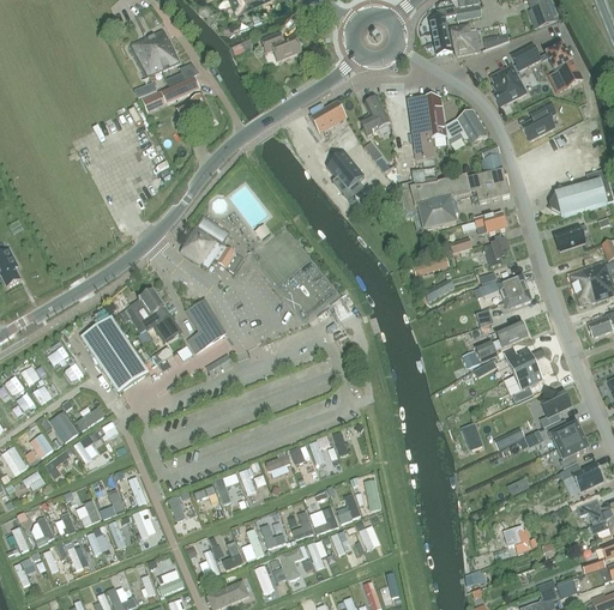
[(238,11),(262,0),(239,0),(233,4),(236,12),(238,11)]
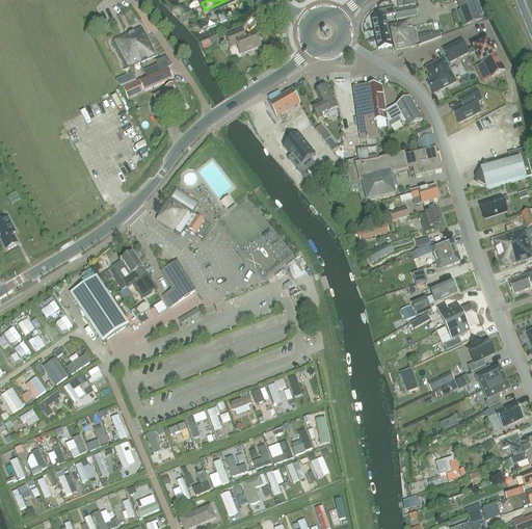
[(457,0),(466,24),(481,18),(474,0),(457,0)]
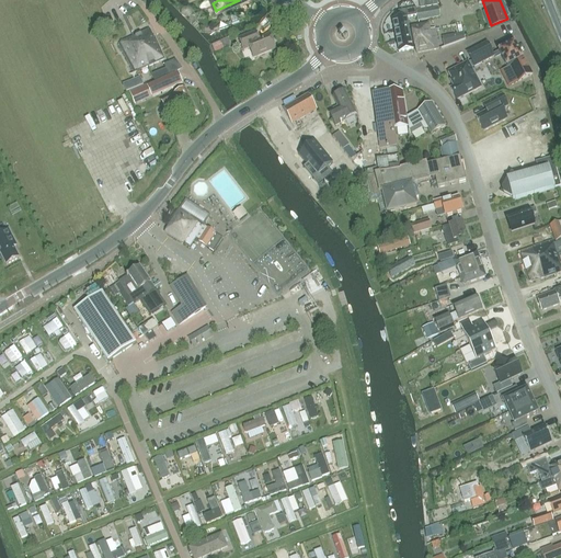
[(181,8),(181,11),(184,14),(187,14),(191,11),(191,8),(187,4),(184,4),(181,8)]
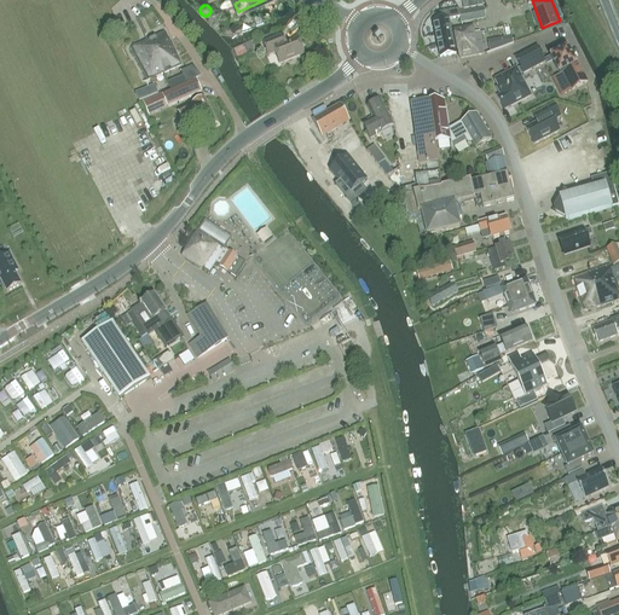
[(460,10),(460,15),(461,21),(486,16),(484,5),(460,10)]
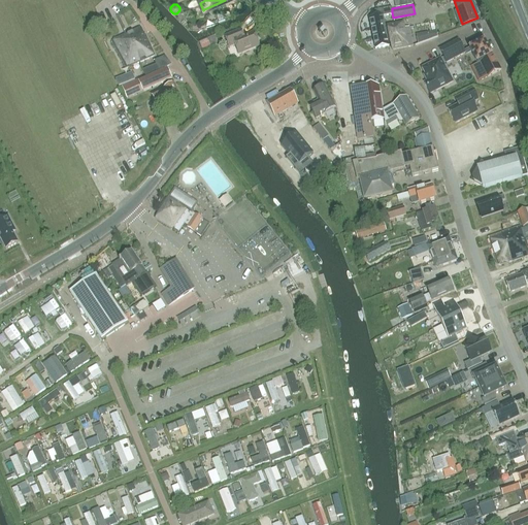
[(375,15),(369,17),(372,28),(375,46),(389,43),(386,25),(384,14),(392,12),(392,8),(392,5),(374,8),(375,15)]
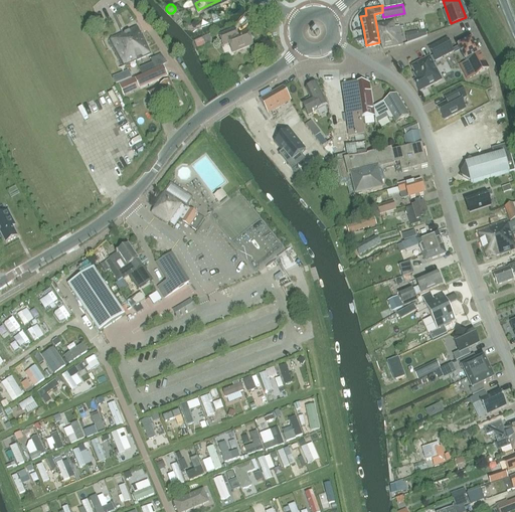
[(382,42),(382,46),(402,42),(399,24),(394,25),(393,19),(377,22),(377,24),(382,42)]
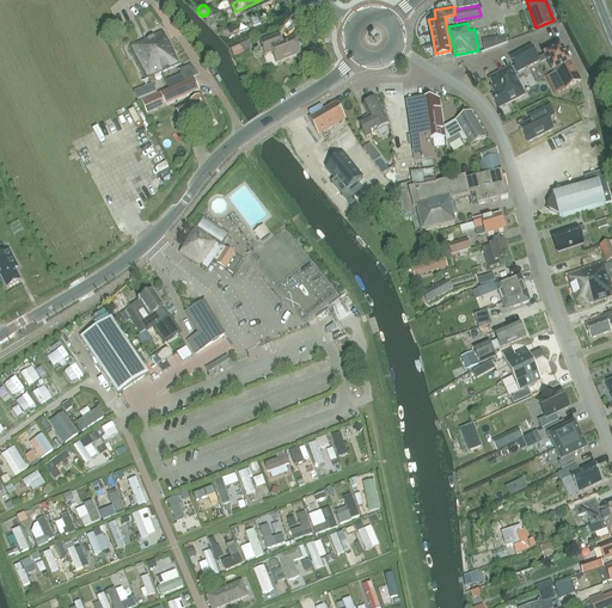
[(179,61),(171,45),(167,37),(166,37),(163,31),(161,31),(161,30),(146,37),(153,53),(155,51),(157,55),(155,56),(161,69),(179,61)]
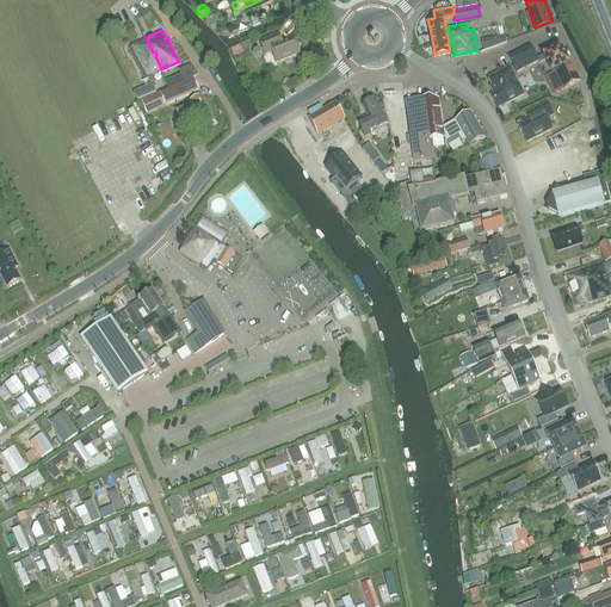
[(482,41),(483,48),(506,41),(505,32),(489,35),(491,39),(482,41)]
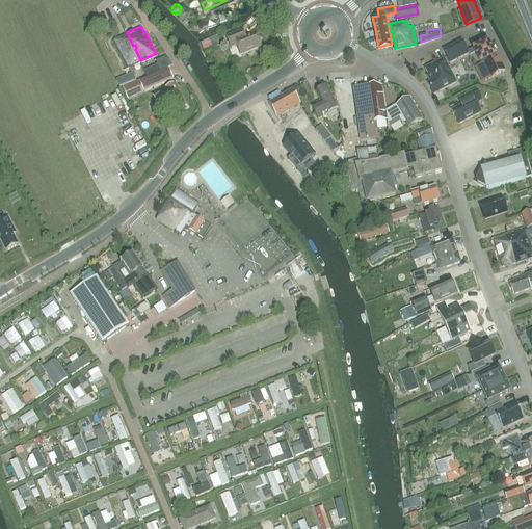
[(240,52),(261,44),(256,30),(243,35),(240,29),(227,34),(231,45),(237,43),(240,52)]
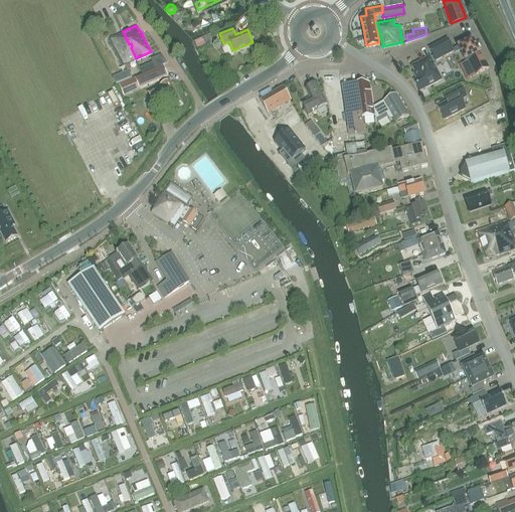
[(123,64),(136,58),(131,47),(132,46),(131,43),(129,44),(123,31),(109,38),(123,64)]
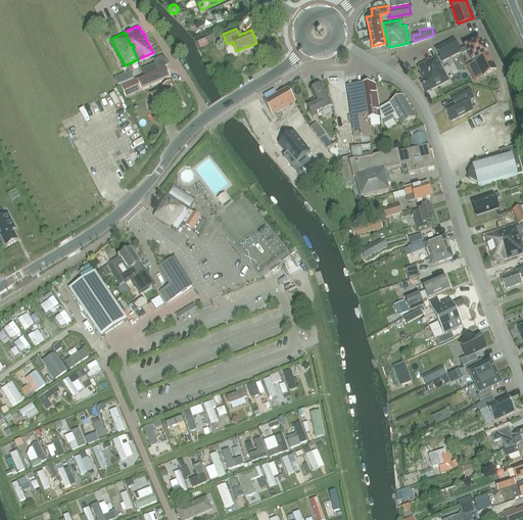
[(420,80),(426,91),(448,79),(439,61),(461,50),(454,38),(435,47),(439,55),(437,56),(436,55),(418,65),(421,72),(420,72),(423,79),(420,80)]
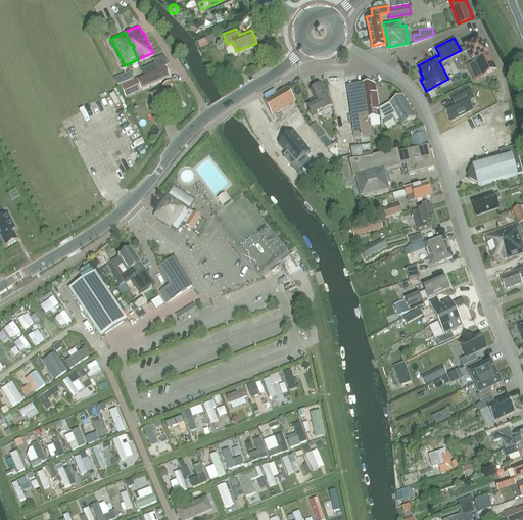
[(482,45),(480,39),(465,47),(473,61),(476,59),(483,74),(496,67),(484,44),(482,45)]
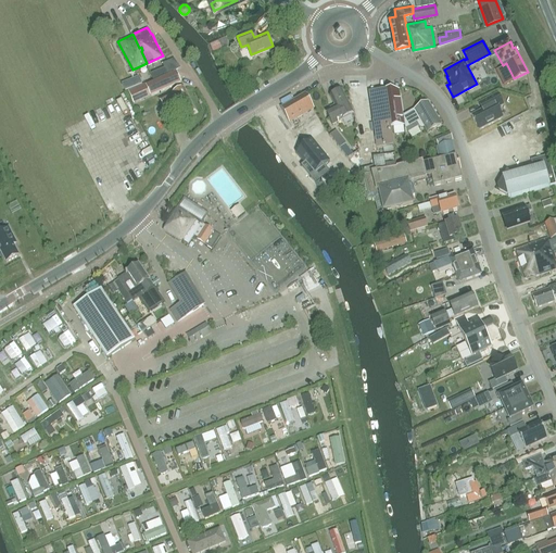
[(164,65),(150,72),(153,78),(167,72),(180,66),(176,61),(164,66),(164,65)]
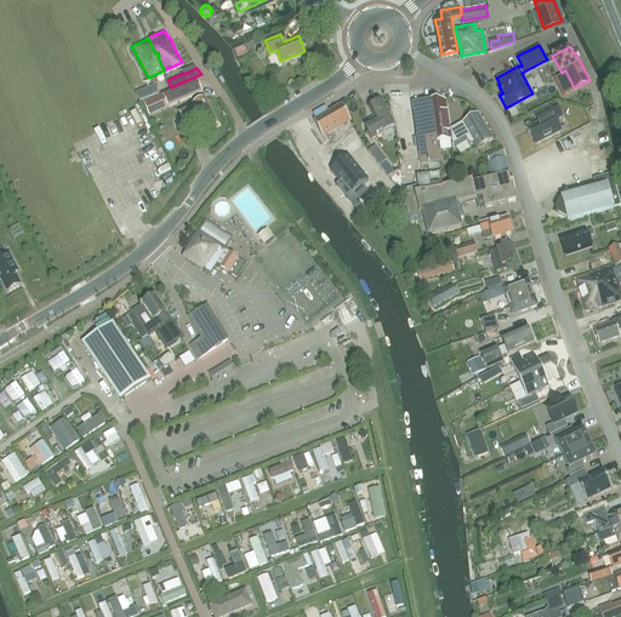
[(201,90),(197,79),(163,93),(167,104),(201,90)]
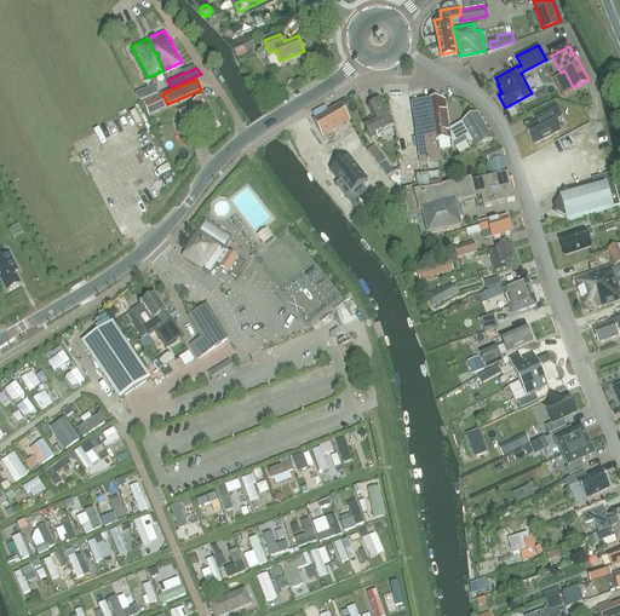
[(155,82),(147,86),(150,95),(159,91),(155,82)]
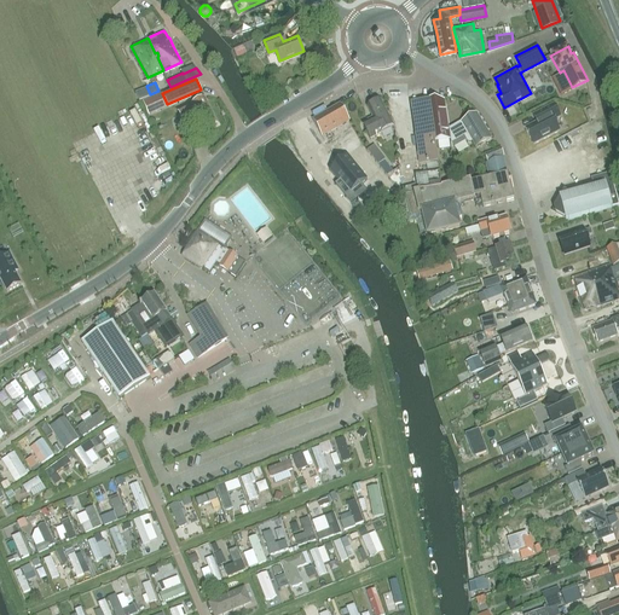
[(381,131),(394,125),(381,97),(368,104),(374,117),(363,122),(371,137),(382,132),(381,131)]
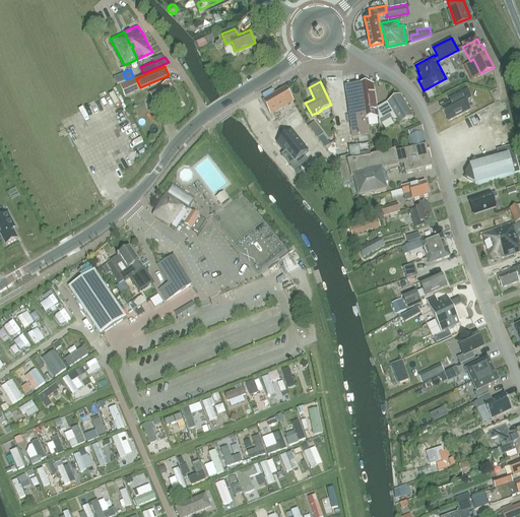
[(377,108),(376,106),(373,82),(358,82),(345,84),(352,137),(358,136),(359,141),(368,139),(368,135),(366,118),(378,115),(377,108)]
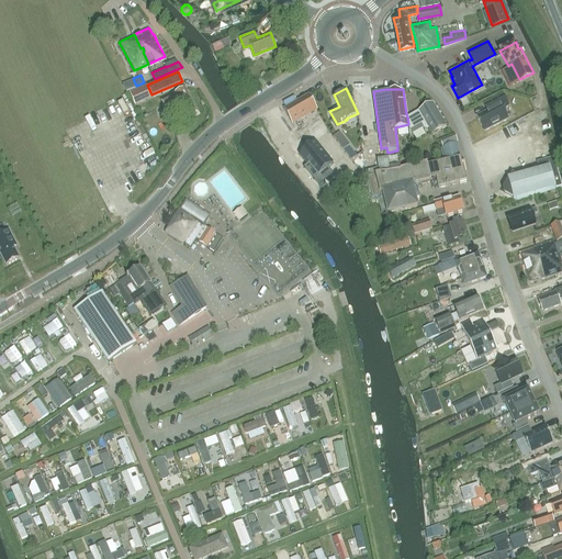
[(478,114),(484,129),(508,116),(503,107),(508,104),(503,92),(487,101),(491,108),(478,114)]
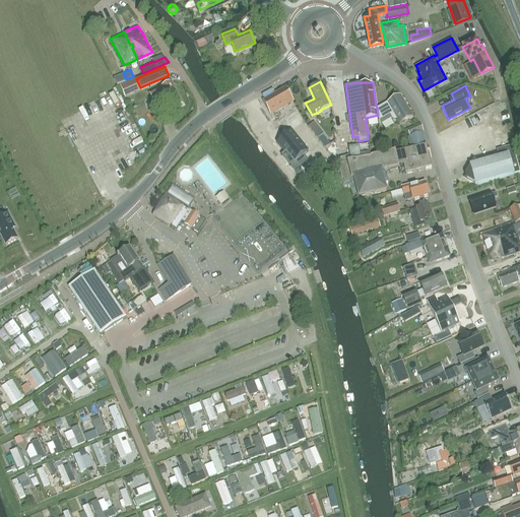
[(294,101),(285,86),(263,99),(271,113),(294,101)]
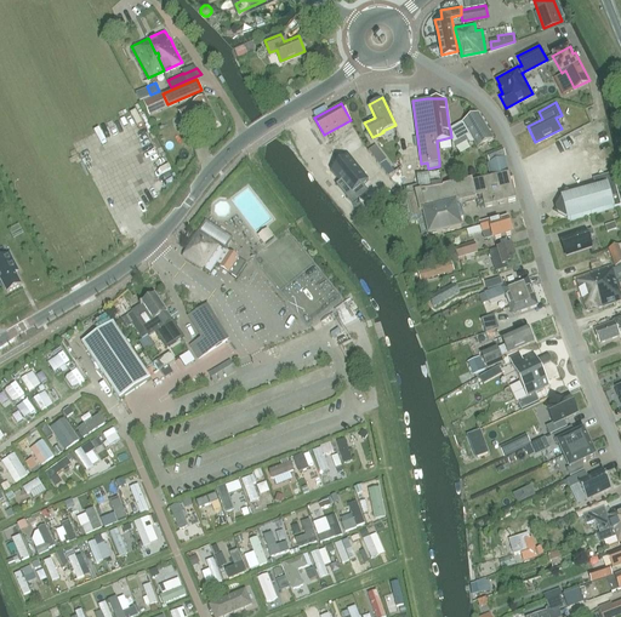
[(494,136),(479,112),(479,110),(449,126),(450,129),(451,137),(454,146),(468,138),(471,142),(474,140),(477,146),(494,136)]
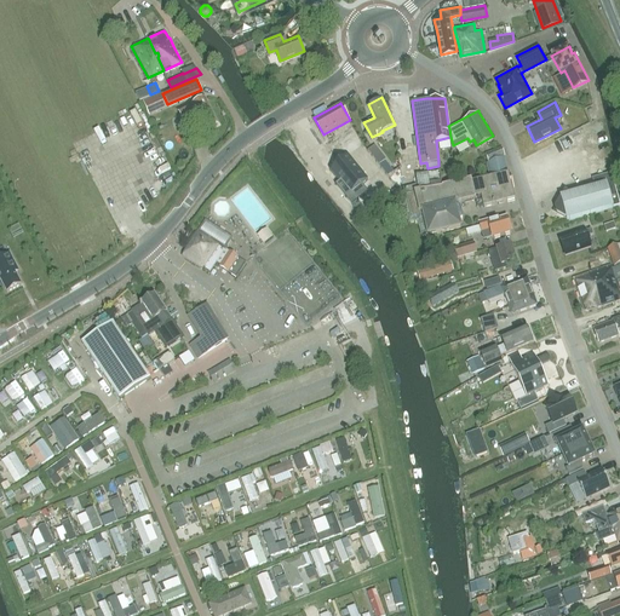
[(372,144),(368,148),(396,184),(402,179),(401,163),(394,170),(385,157),(373,143),(372,144)]
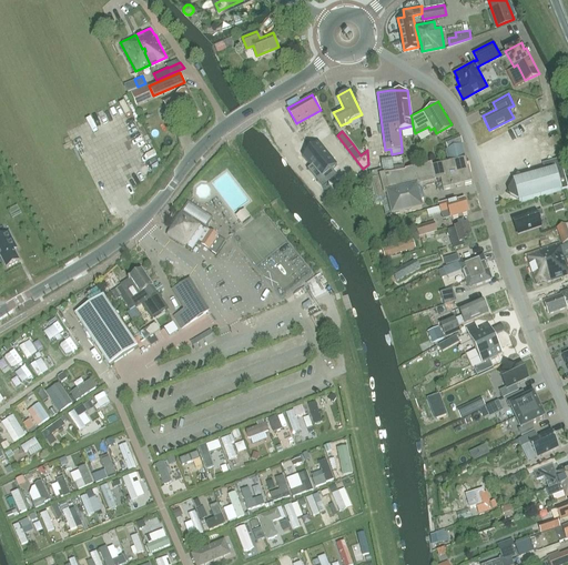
[(432,162),(436,180),(440,179),(444,188),(472,181),(469,171),(470,171),(467,158),(466,158),(462,141),(459,134),(445,140),(447,147),(445,148),(448,161),(433,164),(432,162)]
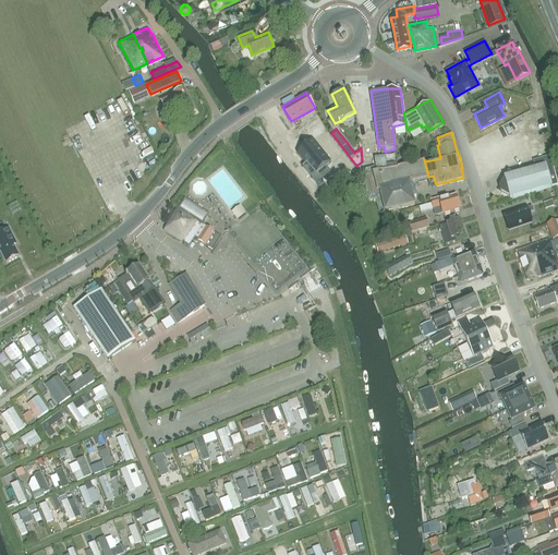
[(318,134),(313,139),(300,149),(310,163),(305,166),(319,184),(339,170),(332,163),(337,158),(318,134)]
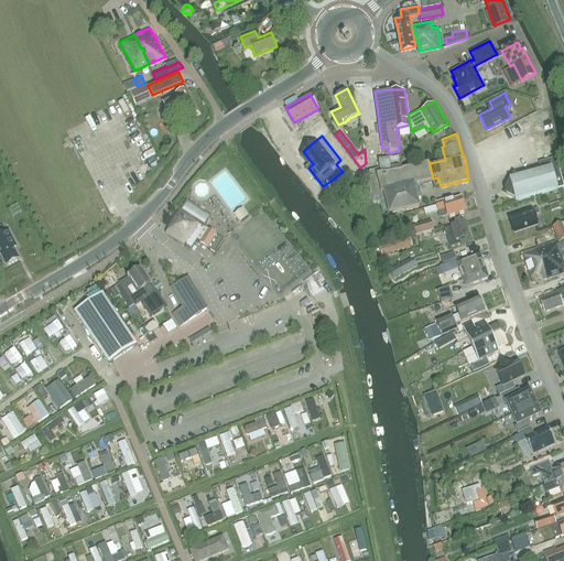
[(339,141),(331,148),(339,158),(347,152),(339,141)]
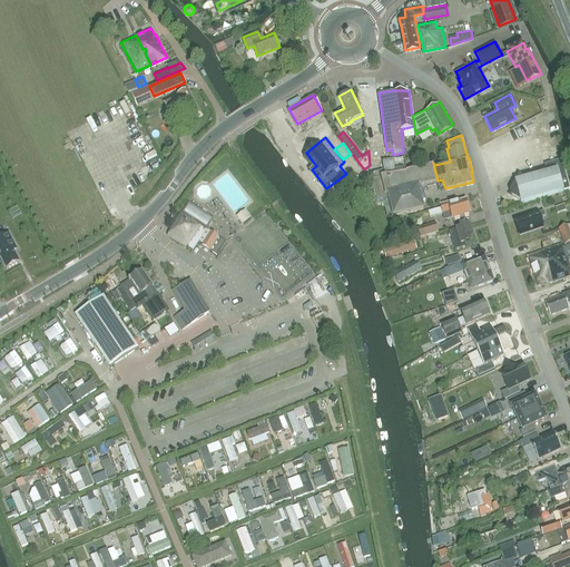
[(424,165),(406,169),(404,155),(382,158),(384,174),(375,176),(380,197),(391,195),(395,213),(423,206),(422,201),(425,199),(423,191),(420,192),(419,186),(438,182),(438,181),(433,163),(424,165)]
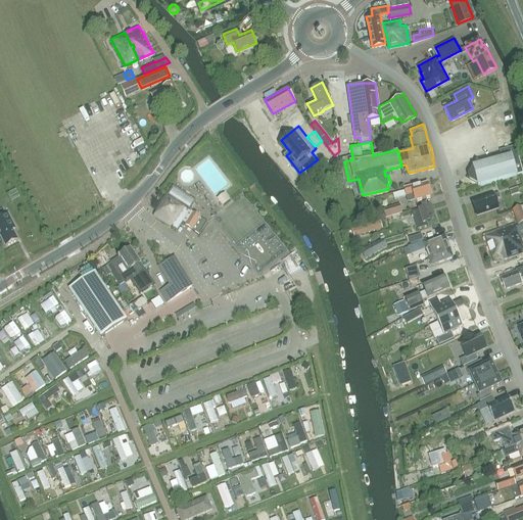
[(478,184),(518,174),(522,172),(522,171),(516,144),(500,148),(502,156),(481,162),(477,159),(474,164),(473,164),(473,167),(468,175),(469,176),(468,178),(477,183),(478,184)]
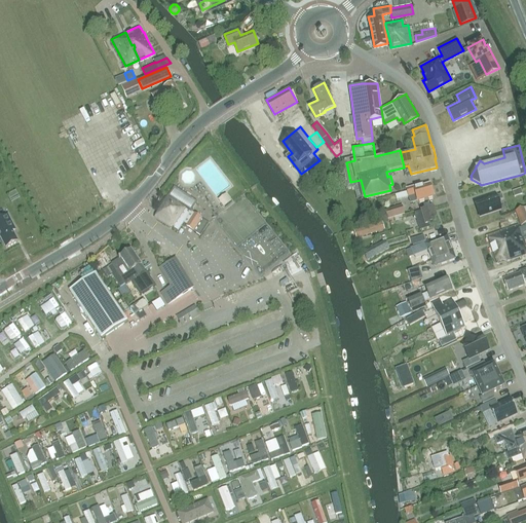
[(416,193),(417,200),(434,195),(430,183),(423,185),(422,183),(407,188),(407,189),(396,193),(397,198),(409,195),(416,193)]
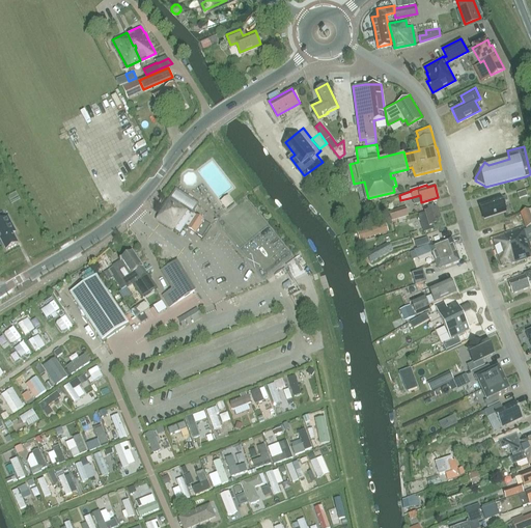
[(157,217),(164,221),(174,227),(179,231),(182,229),(184,226),(186,228),(188,226),(196,231),(202,237),(212,223),(211,223),(204,218),(193,211),(199,202),(175,187),(170,196),(169,195),(159,211),(160,212),(157,216),(157,217)]
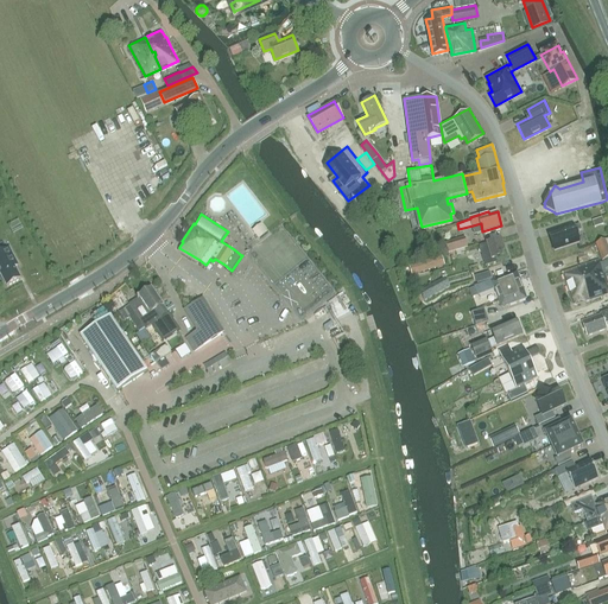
[(268,230),(261,221),(253,228),(260,237),(268,230)]
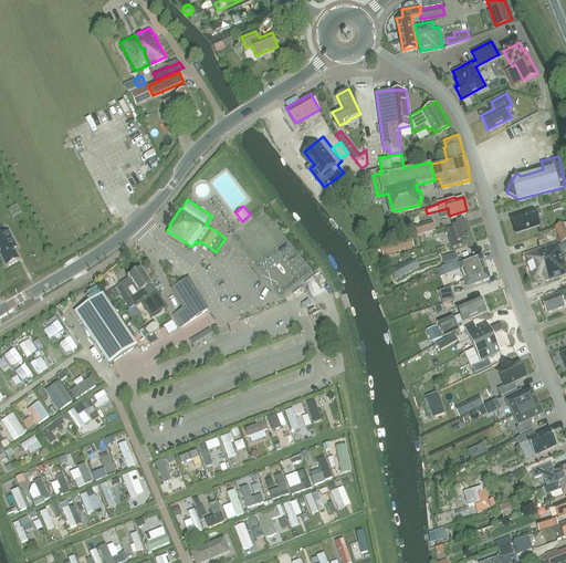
[(542,212),(540,208),(512,217),(516,231),(540,223),(536,215),(542,212)]
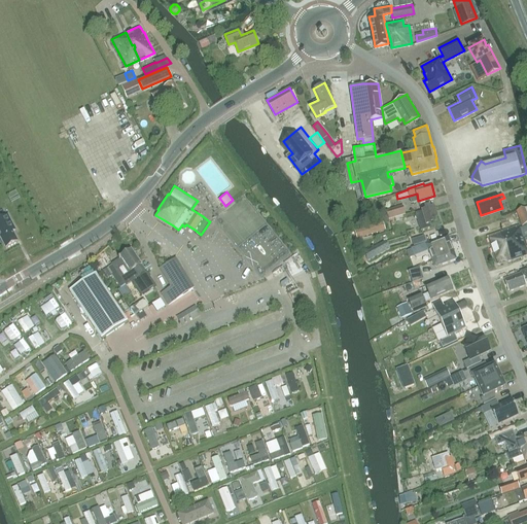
[(388,217),(405,213),(402,205),(386,210),(388,217)]
